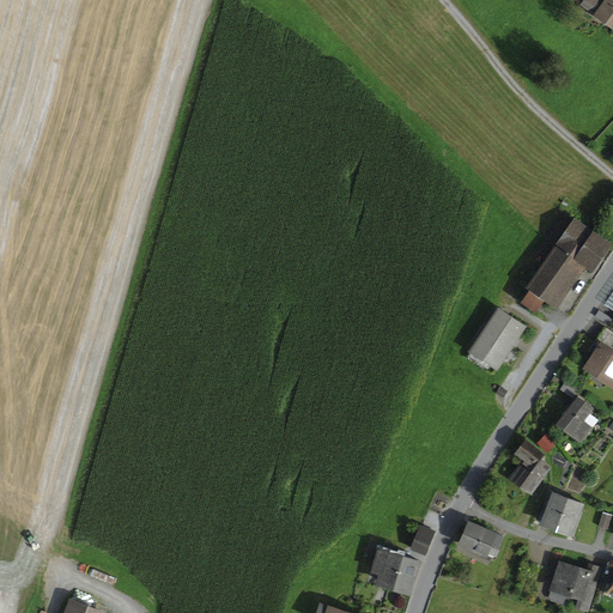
[(577,0),(598,14),(607,0),(577,0)]
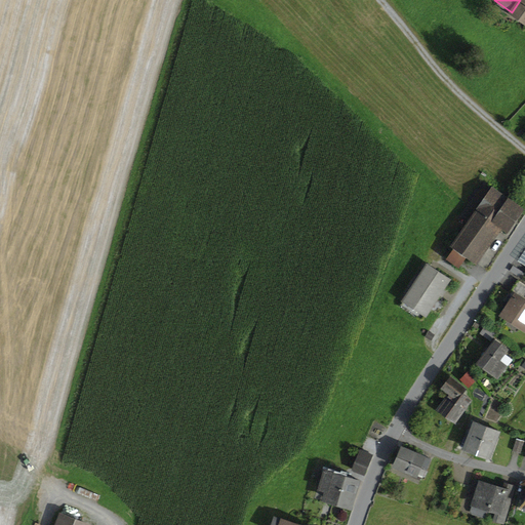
[(524,0),(520,0),(512,12),(524,22),(524,0)]
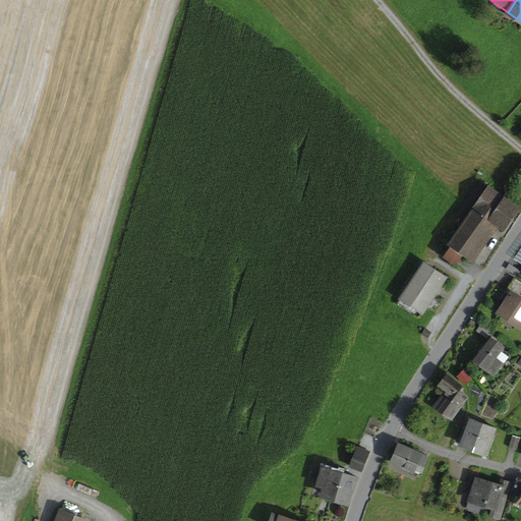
[(495,223),(503,229),(518,208),(480,181),(459,213),(467,219),(449,243),(452,245),(464,254),(470,258),(495,223)]
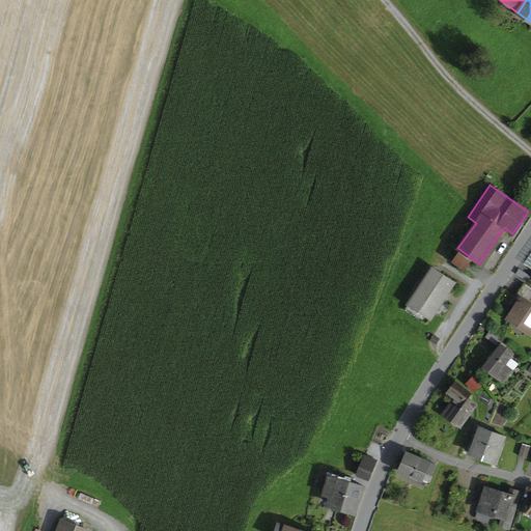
[(452,261),(465,271),(473,259),(460,250),(452,261)]
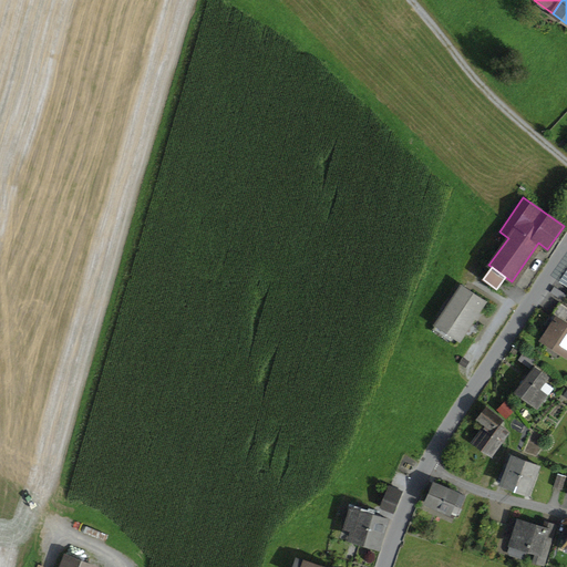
[(432,331),(455,347),(485,302),(461,287),(432,331)]
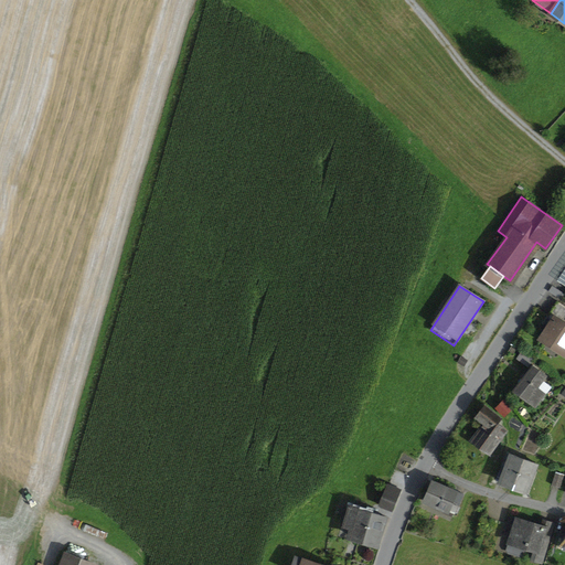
[(564,326),(563,324),(564,320),(564,306),(558,301),(548,316),(547,315),(542,323),(546,327),(548,324),(551,326),(542,338),(545,339),(560,349),(562,351),(561,353),(564,355),(564,326)]
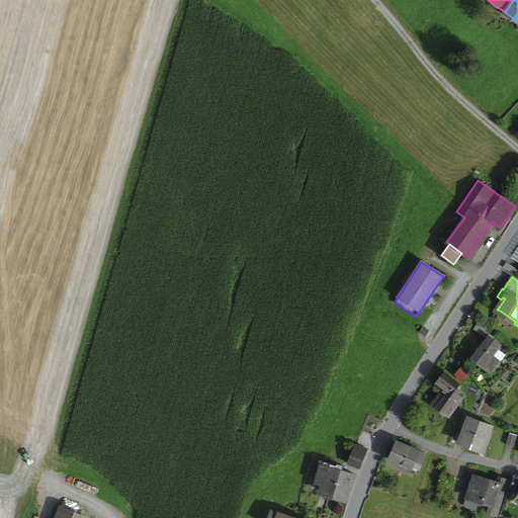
[(512,323),(513,320),(500,311),(498,314),(512,323)]
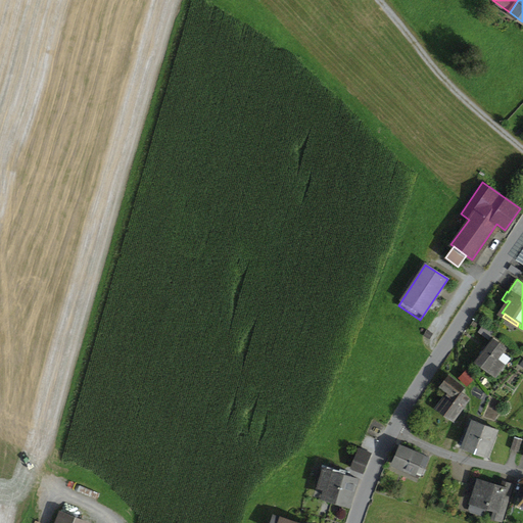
[(496,376),(505,365),(496,358),(505,346),(493,338),(476,361),(496,376)]
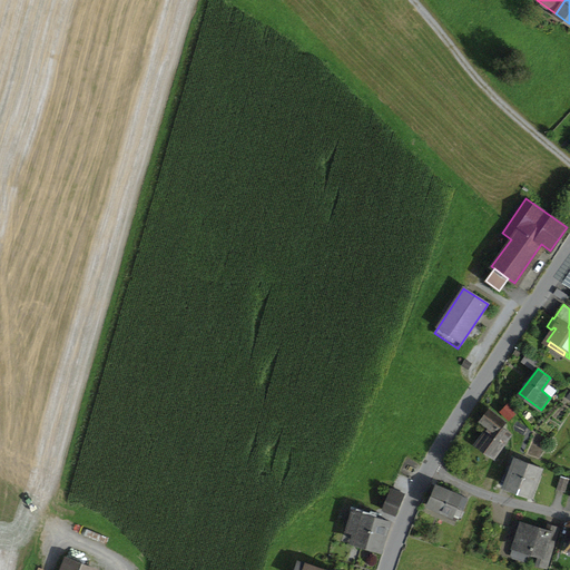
[(517,412),(509,404),(504,409),(513,416),(517,412)]
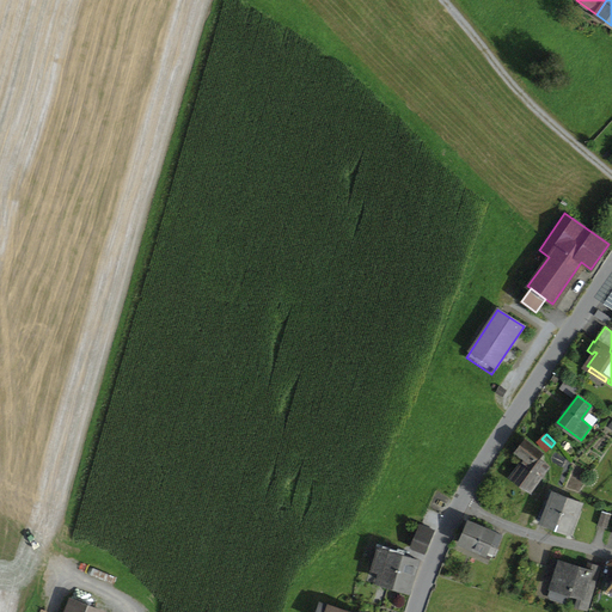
[(538,442),(546,452),(551,447),(542,439),(538,442)]
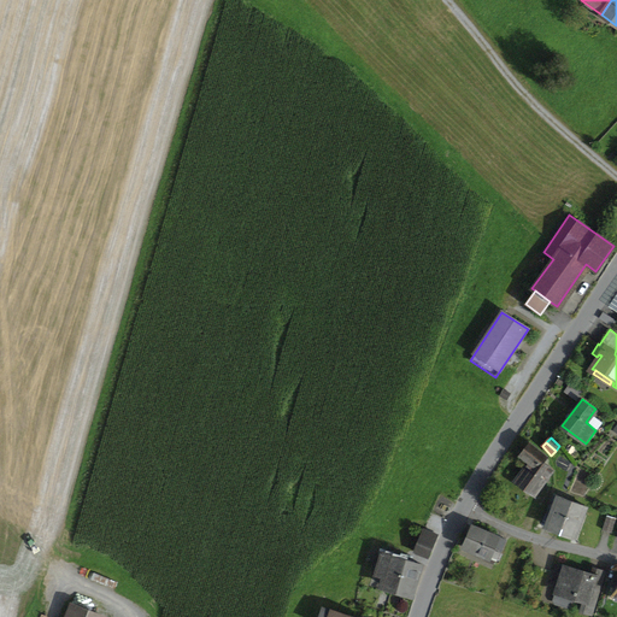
[(515,480),(535,495),(553,470),(542,462),(546,457),(530,445),(522,456),(529,462),(515,480)]
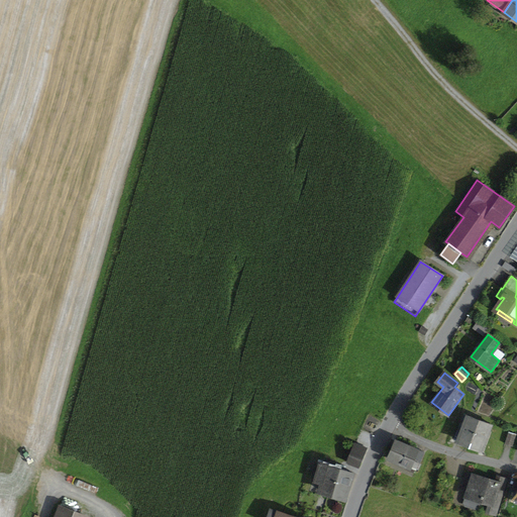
[(463,430),(458,441),(470,445),(480,419),(469,415),(467,420),(463,430)]
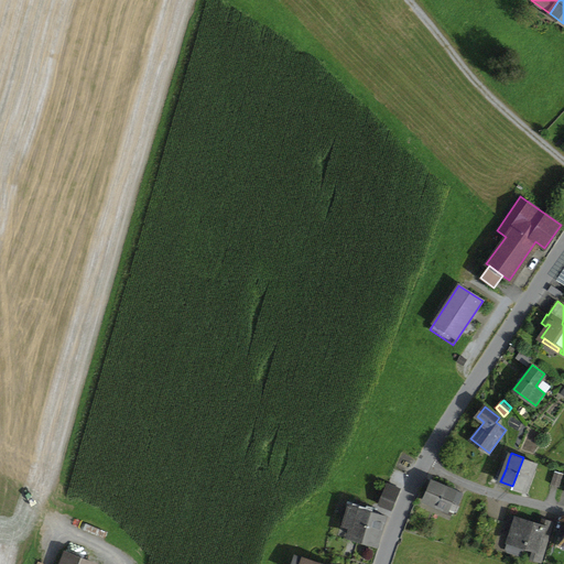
[(512,486),(523,490),(534,463),(523,457),(512,486)]
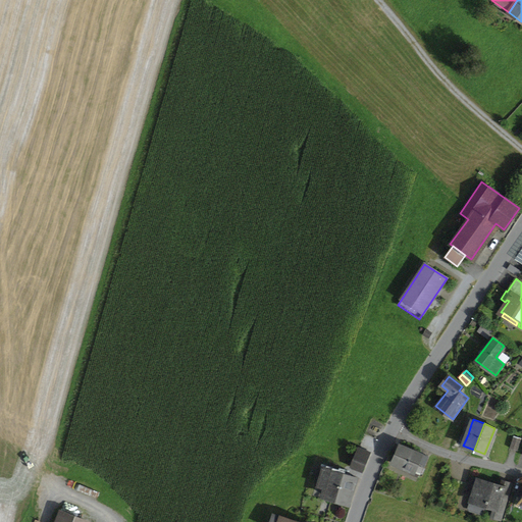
[(514,436),(510,449),(517,451),(521,438),(514,436)]
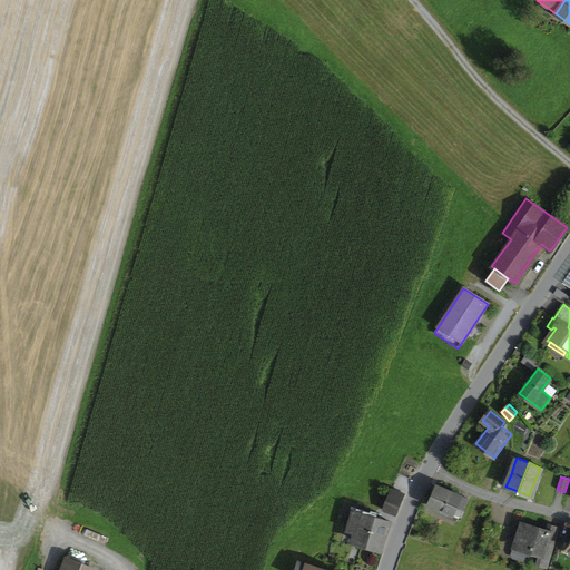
[(439,513),(455,521),(467,500),(438,485),(429,505),(441,511),(439,513)]
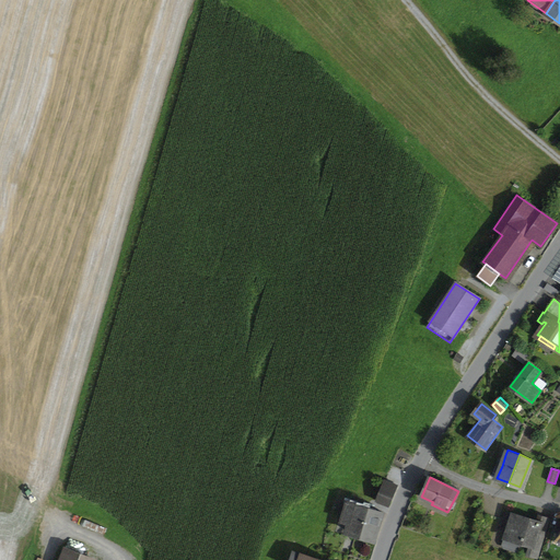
[(386,481),(377,502),(388,506),(397,486),(386,481)]
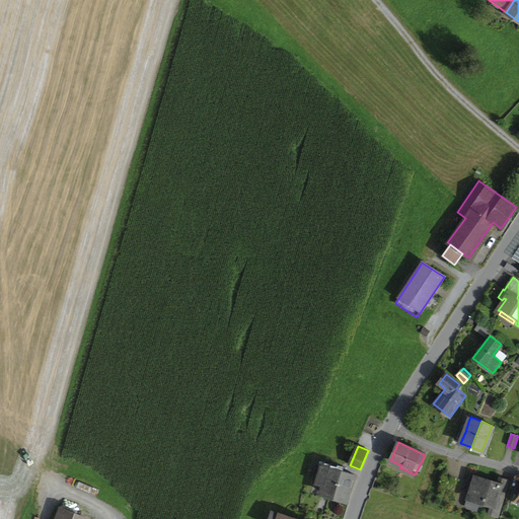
[(323,486),(321,493),(334,496),(341,474),(342,470),(321,463),(320,467),(321,467),(316,483),(323,486)]
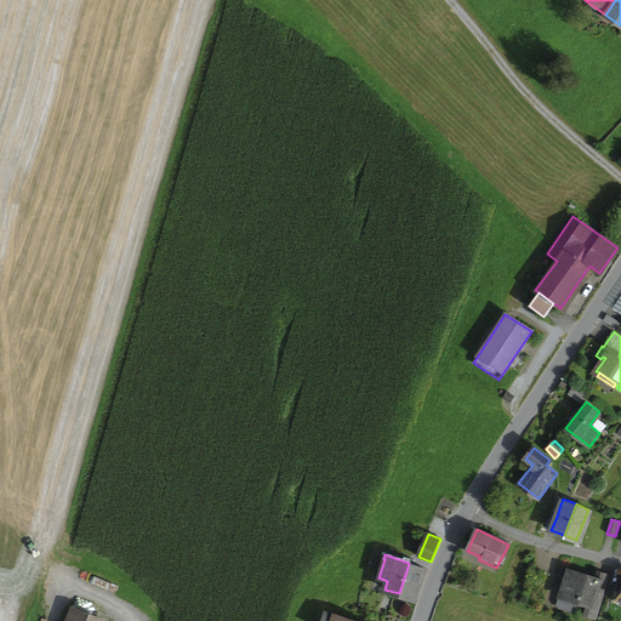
[(414,598),(422,568),(409,563),(408,568),(399,593),(414,598)]
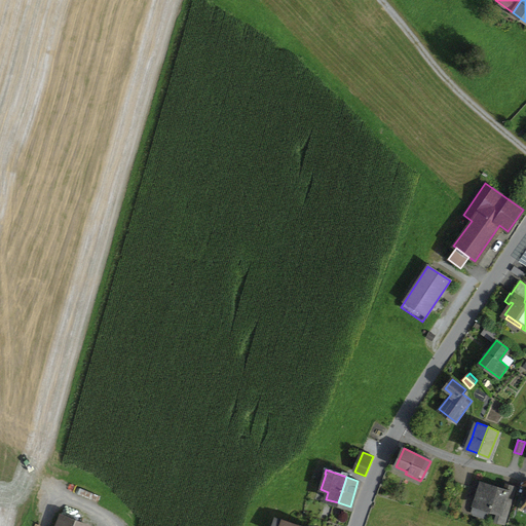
[(498,513),(495,521),(504,524),(511,500),(504,498),(506,491),(504,490),(475,481),(474,487),(480,489),(473,511),(475,514),(484,517),(487,516),(489,510),(498,513)]
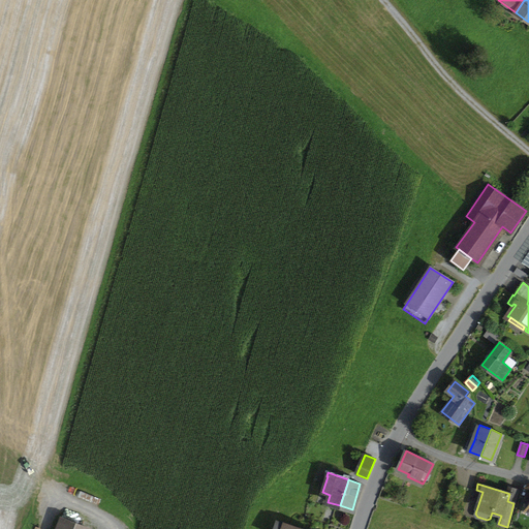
[(507,501),(514,503),(518,490),(509,487),(507,493),(509,494),(507,501)]
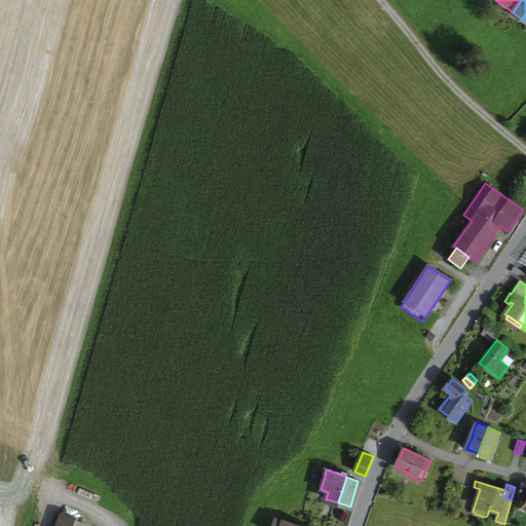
[(86,525),(51,513),(46,525),(86,525)]
